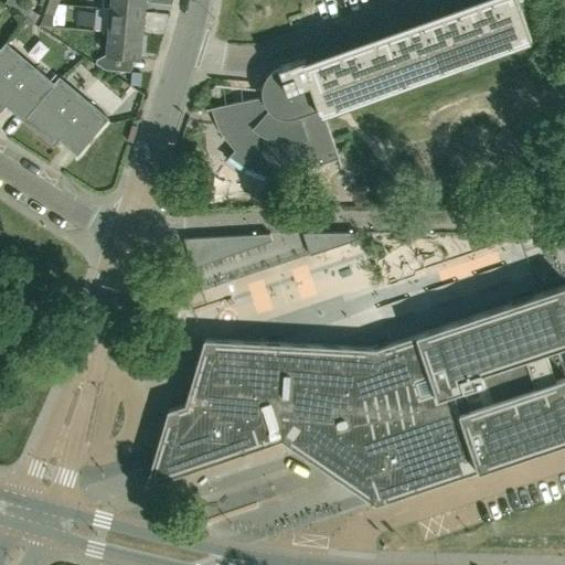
[(16,13),(20,6),(12,0),(7,0),(4,6),(16,13)]
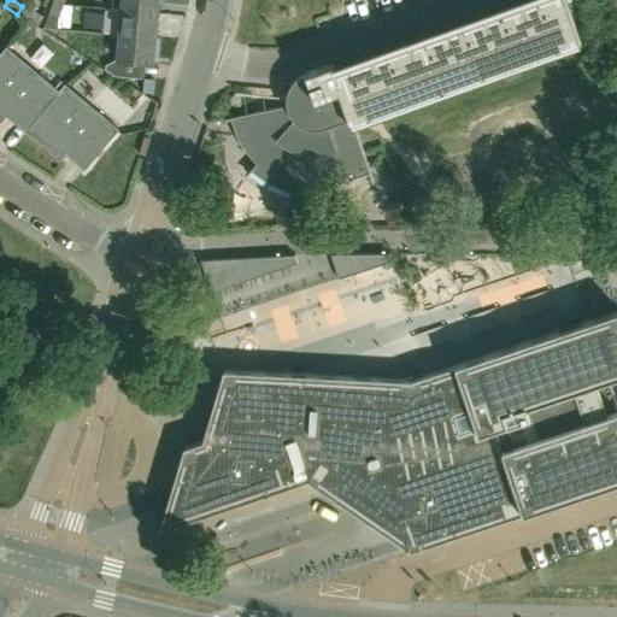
[(122,12),(158,15),(159,0),(112,0),(111,10),(122,11),(122,12)]
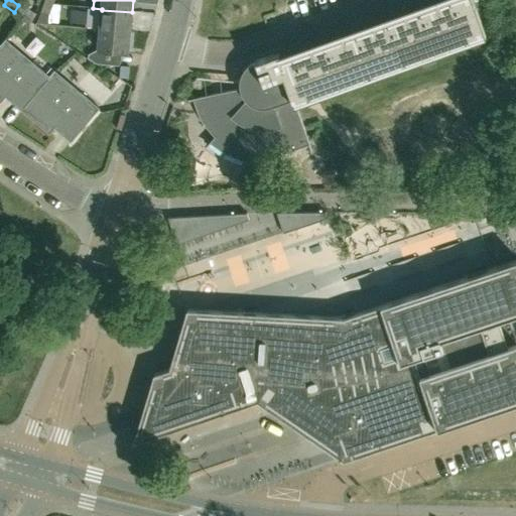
[(242,89),(224,93),(191,100),(192,101),(194,101),(198,115),(204,126),(215,139),(209,145),(210,146),(211,145),(225,154),(244,162),(259,164),(259,165),(260,165),(261,157),(278,156),(289,152),(308,146),(311,152),(312,151),(296,106),(487,37),(473,0),(444,0),(293,54),(294,58),(283,62),(279,52),(257,60),(257,59),(254,60),(252,61),(249,63),(247,66),(246,68),(244,71),(243,73),(242,76),(242,78),(241,81),(241,84),(242,87),(242,89)]
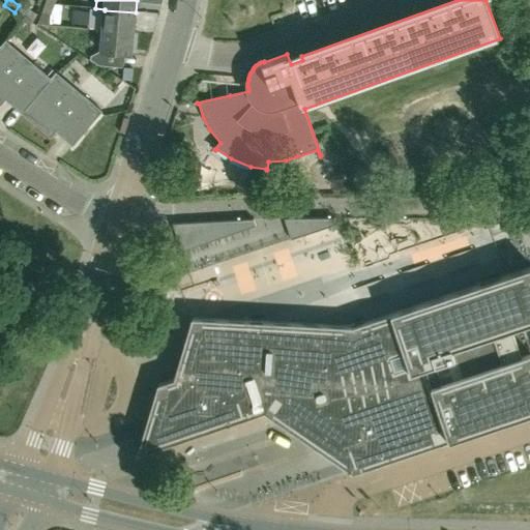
[(50,17),(54,5),(46,2),(37,27),(49,28),(48,24),(50,17)]
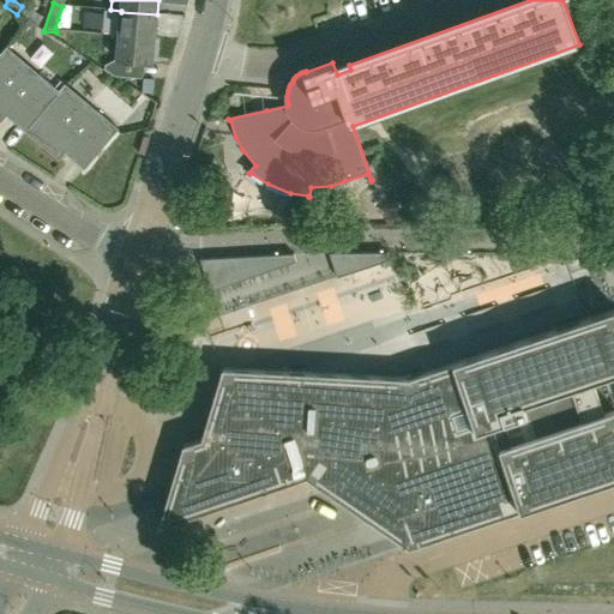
[(34,13),(22,6),(17,14),(29,22),(34,13)]
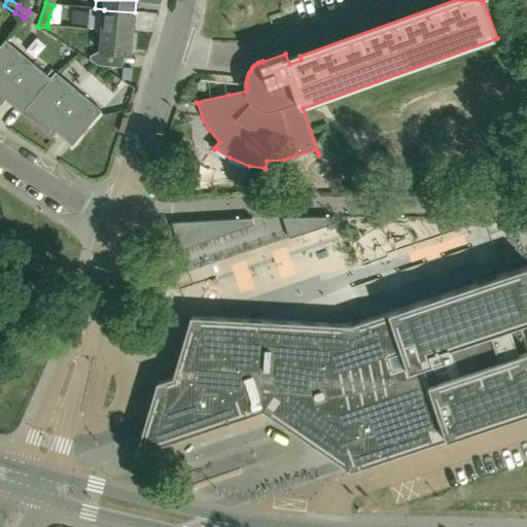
[(135,12),(104,10),(92,8),(90,30),(102,31),(133,34),(135,12)]
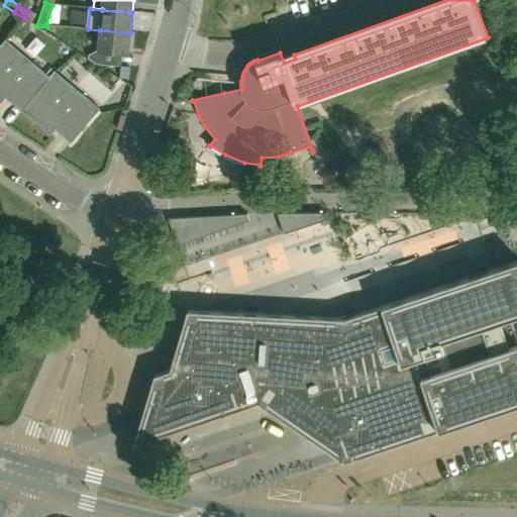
[(130,33),(100,30),(98,52),(128,54),(130,33)]
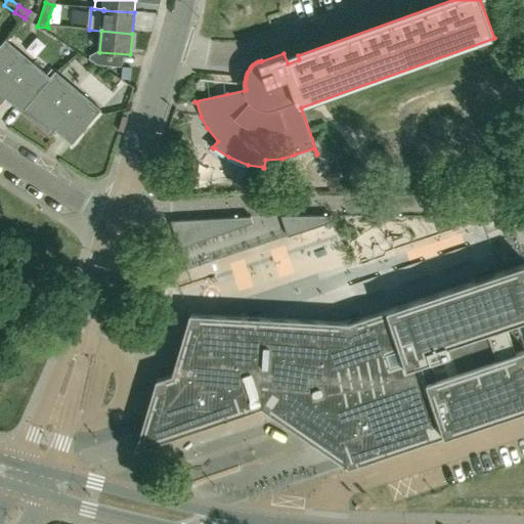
[(1,48),(0,49),(0,104),(1,105),(5,100),(23,115),(56,74),(55,74),(50,80),(6,42),(1,48)]
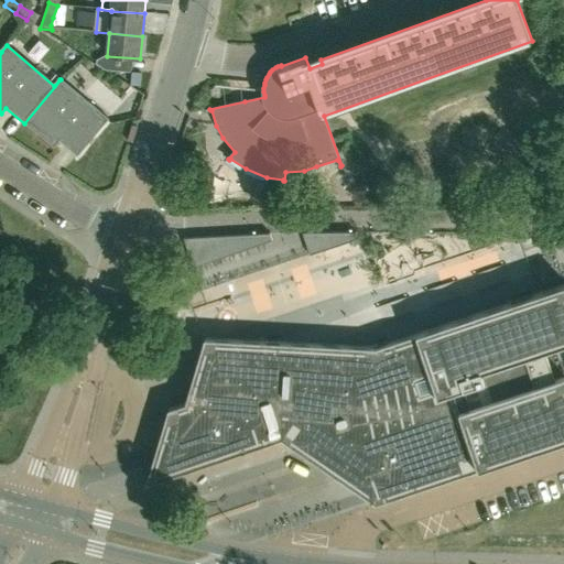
[(61,79),(24,123),(54,148),(60,141),(78,158),(109,121),(61,79)]
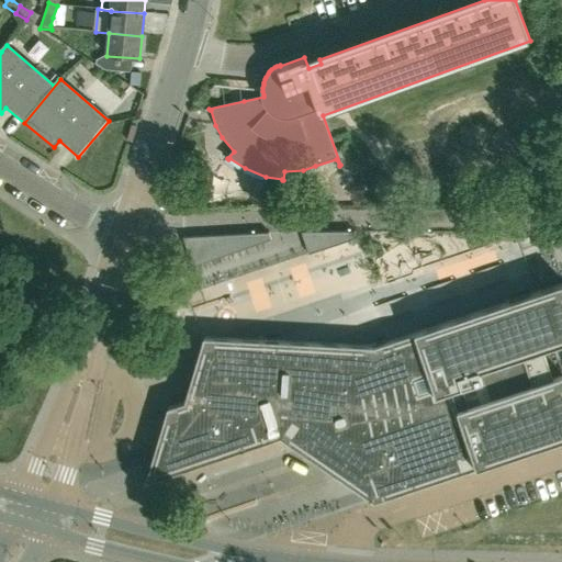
[(357,238),(355,231),(301,231),(308,254),(357,238)]
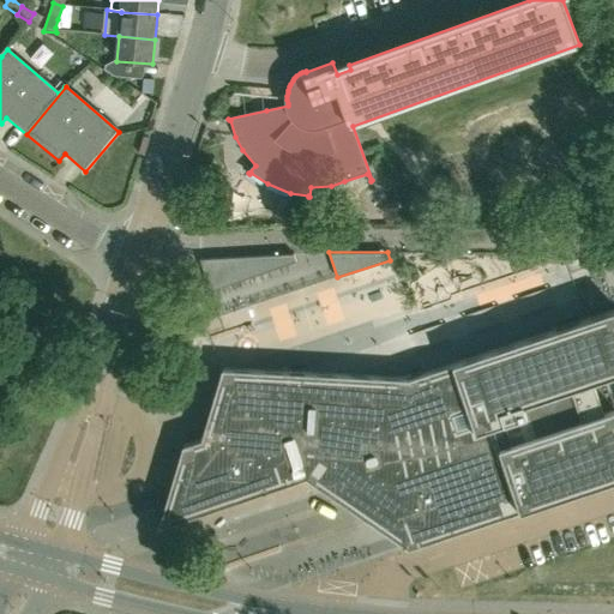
[(294,253),(200,258),(200,259),(211,290),(296,262),(294,253)]
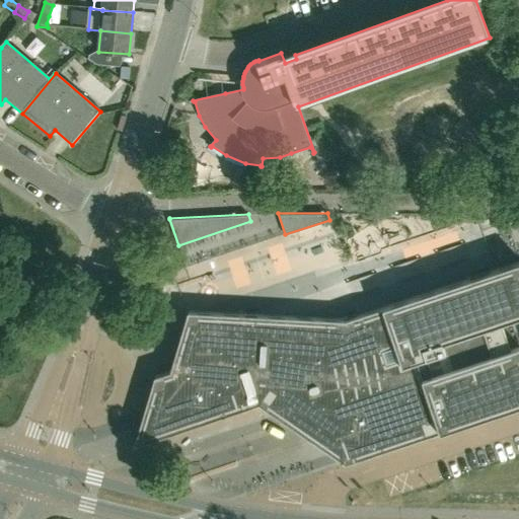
[(518,261),(490,271),(356,316),(356,314),(341,319),(257,314),(257,313),(245,312),(245,313),(189,310),(170,370),(155,376),(134,446),(260,403),(346,463),(518,404),(518,338),(513,319),(518,316),(518,261)]
